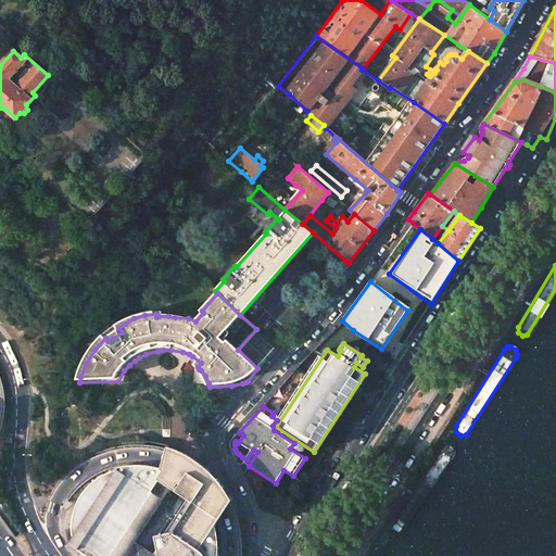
[(217,555),(218,555),(218,553),(218,547),(218,544),(218,541),(218,538),(217,531),(216,528),(215,525),(224,510),(229,501),(227,496),(224,491),(220,487),(217,481),(212,474),(206,468),(202,465),(198,462),(191,457),(177,451),(169,447),(165,458),(162,467),(160,467),(151,465),(146,464),(141,464),(130,464),(124,465),(119,466),(116,471),(106,475),(96,481),(89,488),(86,492),(80,500),(77,507),(76,509),(75,513),(74,521),(74,526),(74,532),(74,535),(70,543),(84,554),(83,555),(217,555)]
